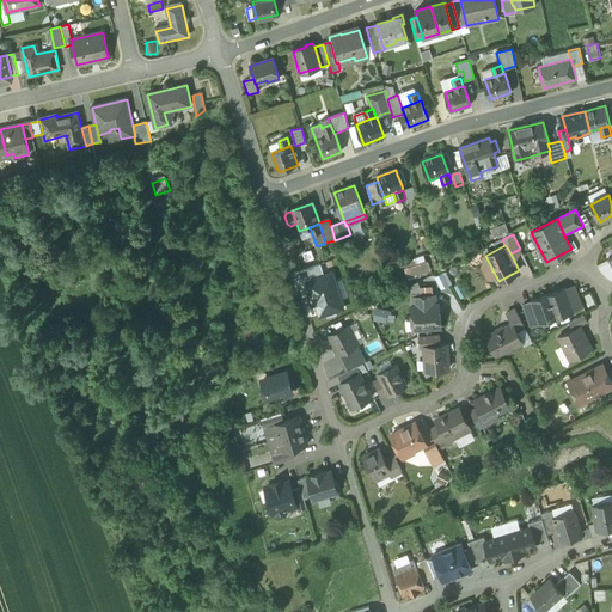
[(404,261),(408,277),(430,273),(428,256),(404,261)]
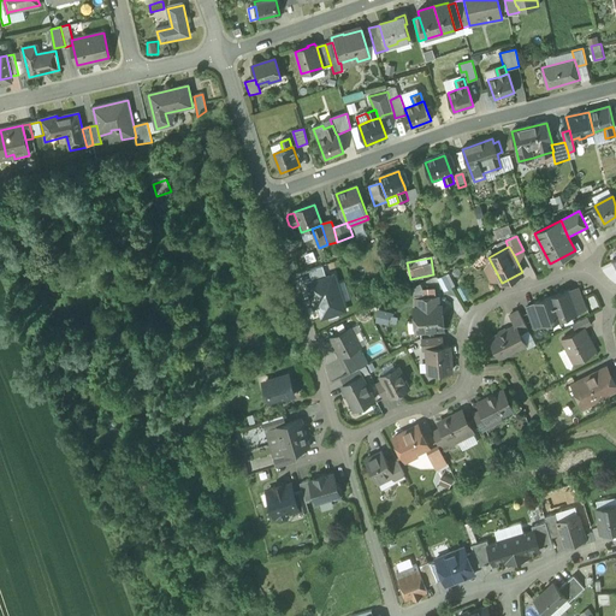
[(311,271),(313,280),(325,277),(323,267),(311,271)]
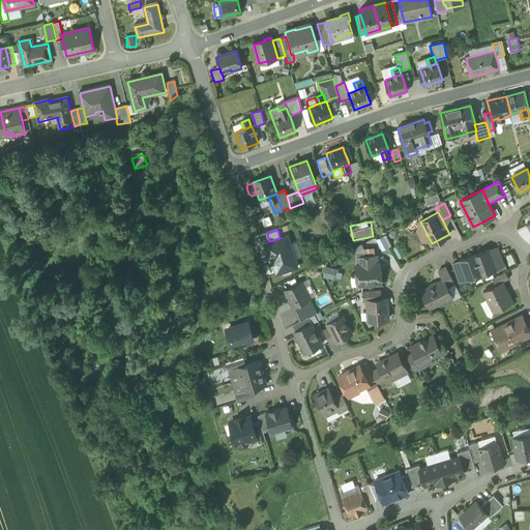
[(387,234),(378,238),(382,249),(392,245),(387,234)]
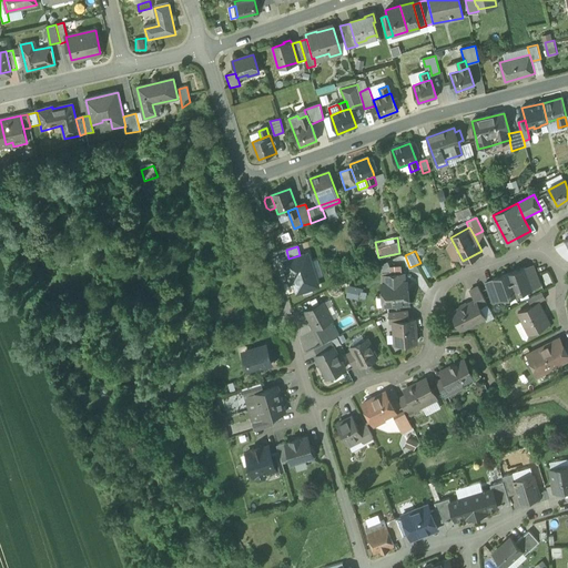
[(292,284),(295,294),(320,287),(308,253),(300,255),(288,259),(281,261),(288,285),(292,284)]
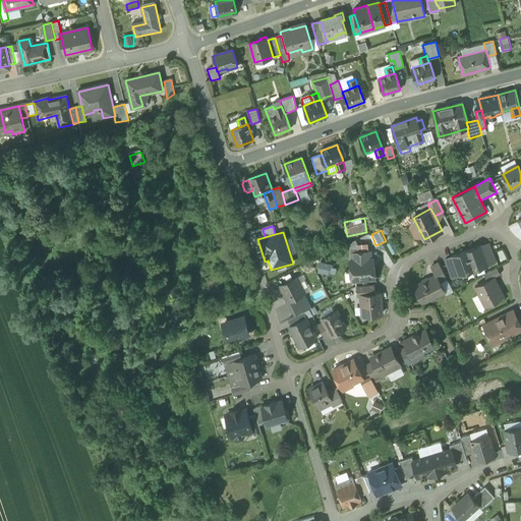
[(350,241),(351,251),(369,249),(368,242),(358,244),(358,240),(350,241)]
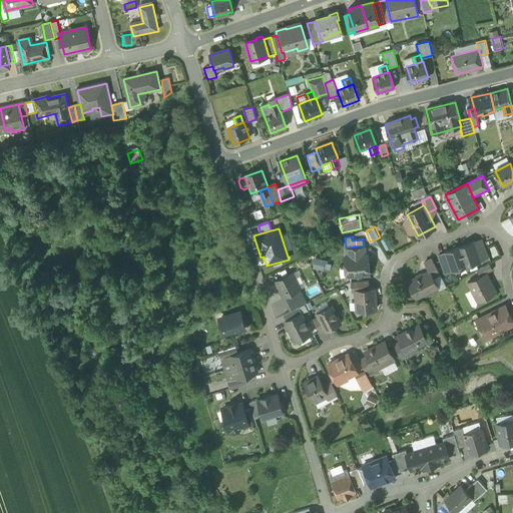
[(488,258),(482,240),(475,243),(481,260),(488,258)]
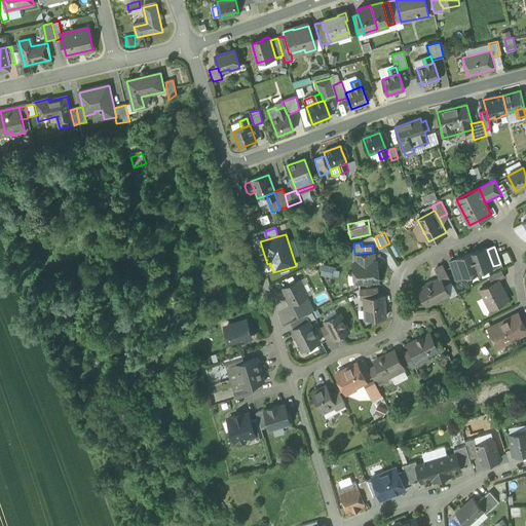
[(486,248),(472,253),(478,272),(493,266),(487,250),(486,248)]
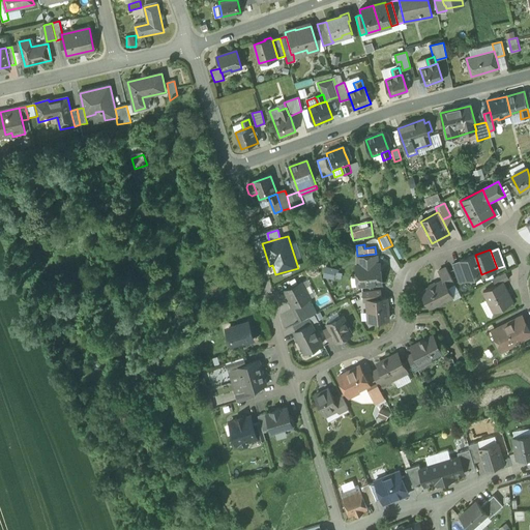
[(475,255),(459,261),(460,262),(466,280),(481,274),(475,255)]
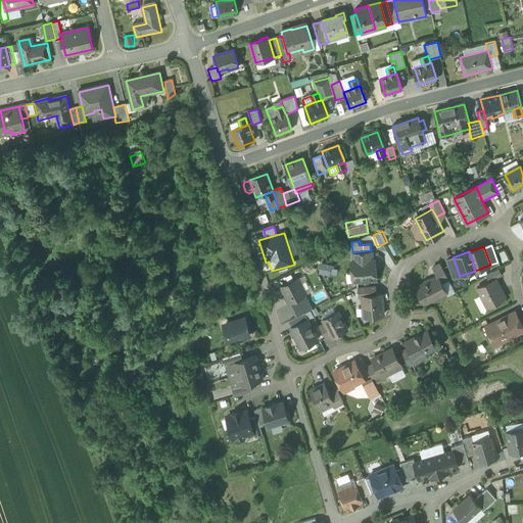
[(372,252),(353,254),(353,263),(372,260),(372,252)]
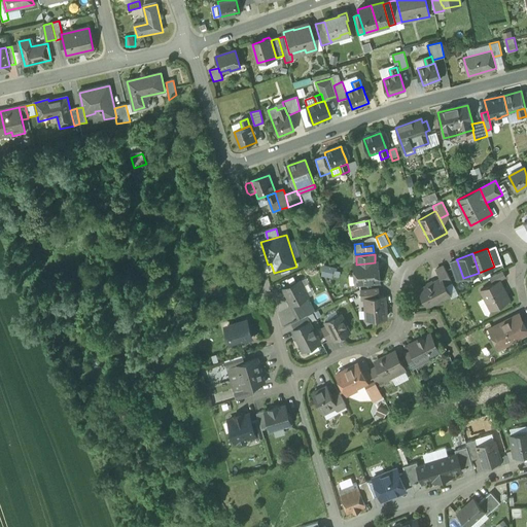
[(457,260),(449,264),(456,281),(463,278),(457,260)]
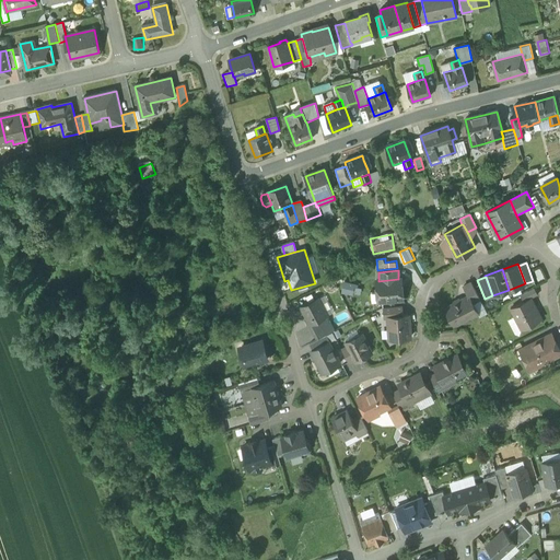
[(378,281),(376,281),(377,293),(382,293),(382,301),(404,300),(403,290),(401,290),(400,280),(401,280),(401,279),(398,279),(378,281)]
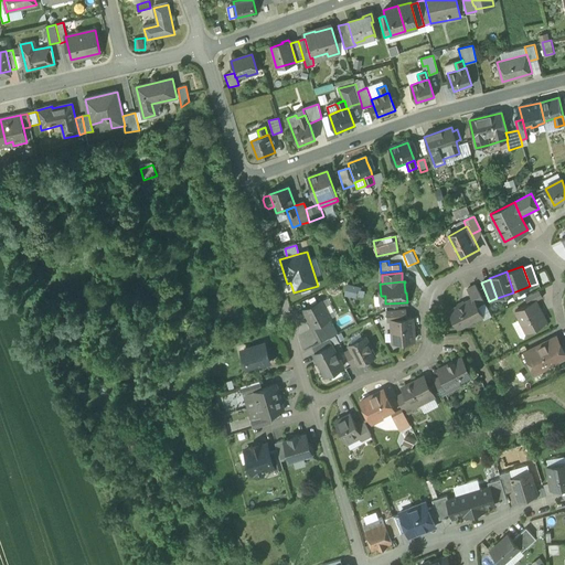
[(345,284),(344,296),(358,297),(359,286),(345,284)]
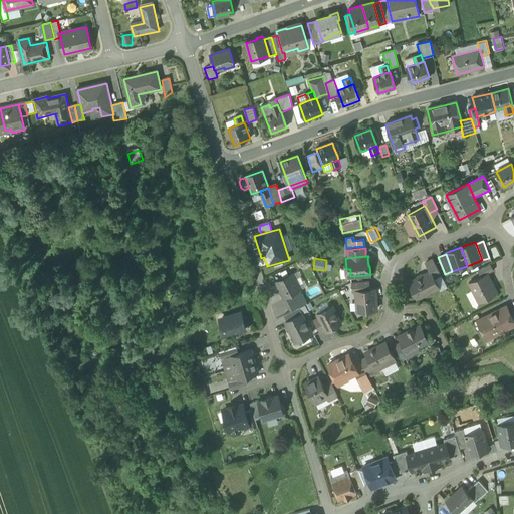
[(433,259),(425,263),(429,272),(430,271),(433,278),(441,274),(433,259)]
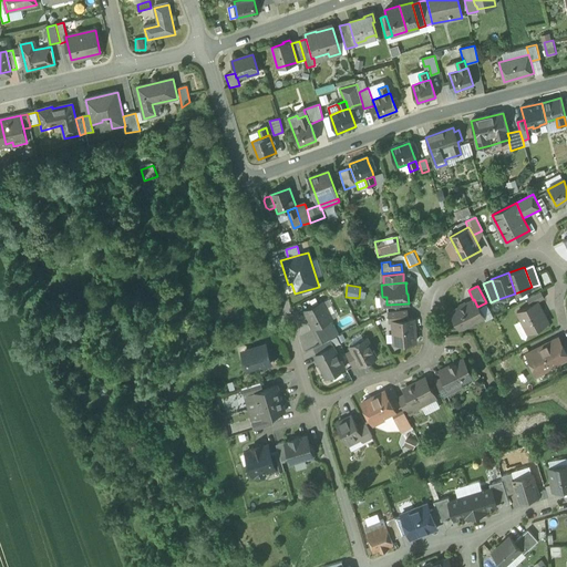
[(540,290),(526,298),(531,306),(537,302),(545,298),(540,290)]
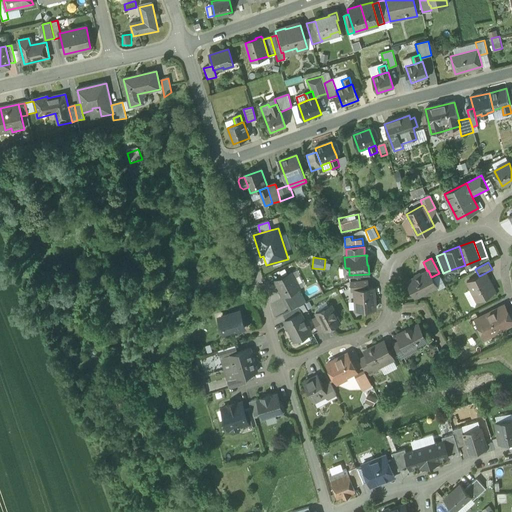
[(427,271),(408,281),(416,297),(436,286),(431,277),(428,270),(427,271)]
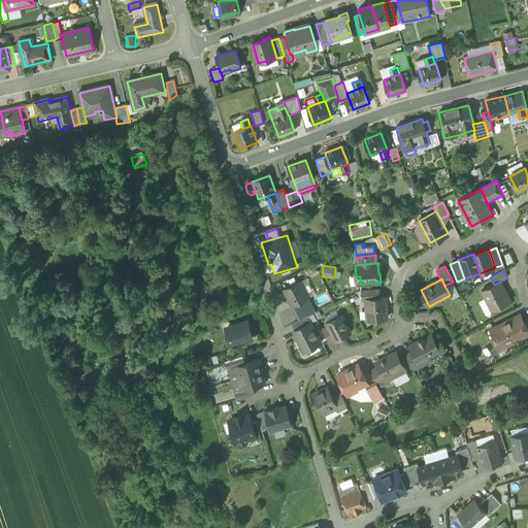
[(300,282),(283,290),(292,307),(309,298),(300,282)]
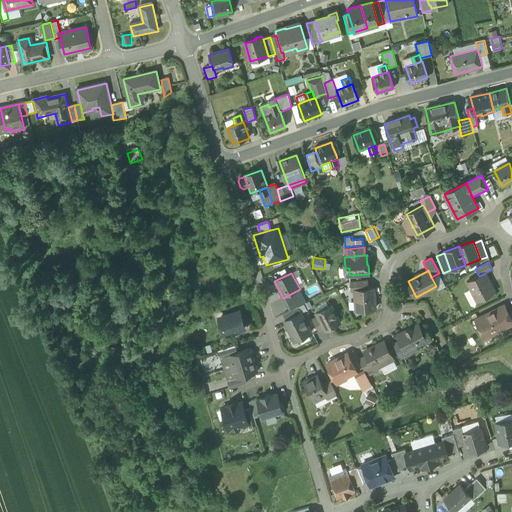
[(479,276),(467,282),(476,301),(495,292),(485,273),(479,276)]
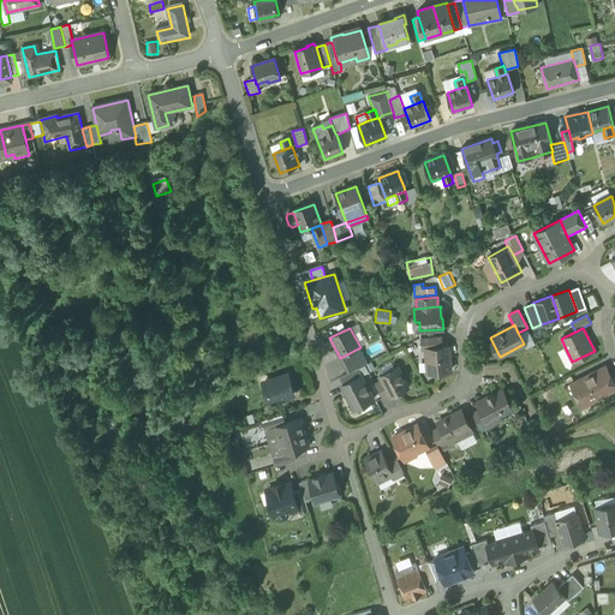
[(441,336),(421,338),(422,350),(425,350),(425,348),(442,347),(441,336)]
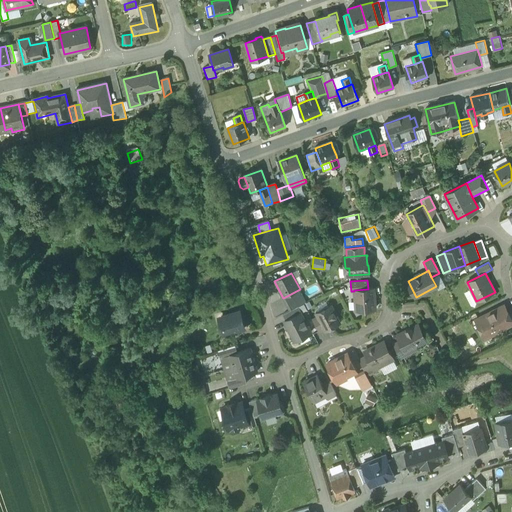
[(368,289),(354,290),(354,291),(355,303),(359,303),(360,310),(375,309),(373,288),(368,289)]
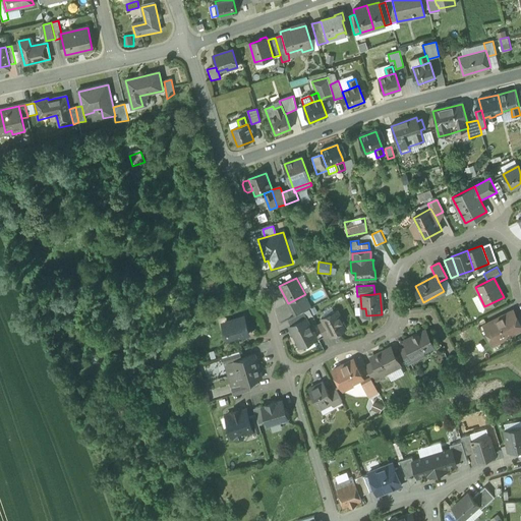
[(305,297),(289,305),(295,316),(304,311),(311,308),(305,297)]
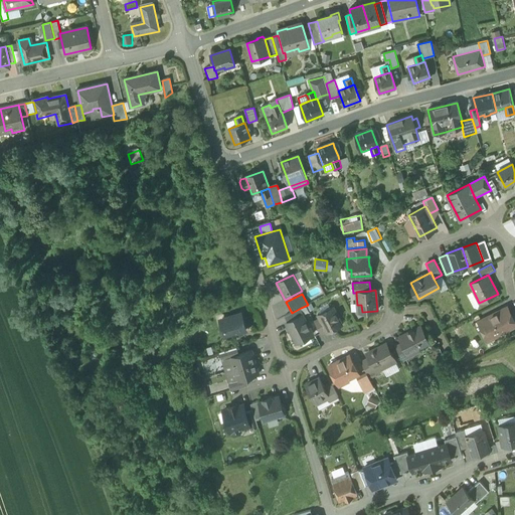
[(507,306),(500,310),(500,311),(481,321),(485,328),(484,332),(487,338),(491,339),(502,333),(501,331),(514,324),(514,323),(514,322),(511,315),(507,306)]
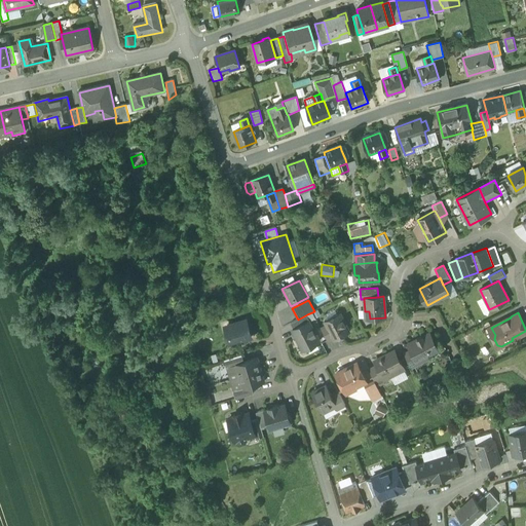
[(298,320),(291,323),(294,329),(309,322),(310,322),(307,314),(298,320)]
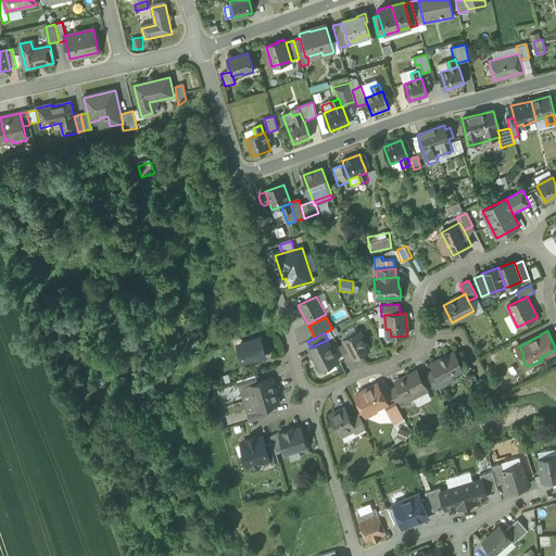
[(359,332),(343,340),(345,344),(352,357),(353,359),(369,352),(359,332)]
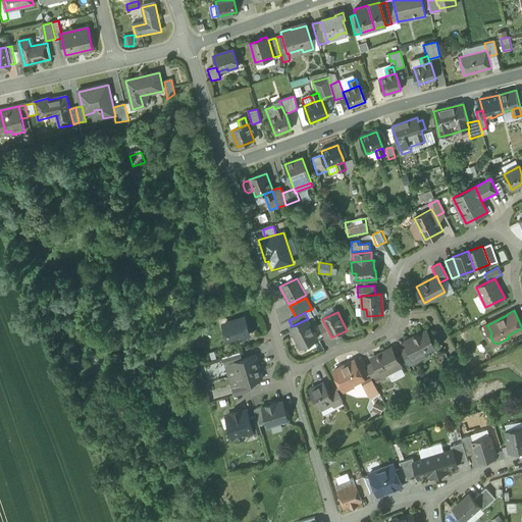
[(250,335),(245,318),(226,323),(231,341),(250,335)]
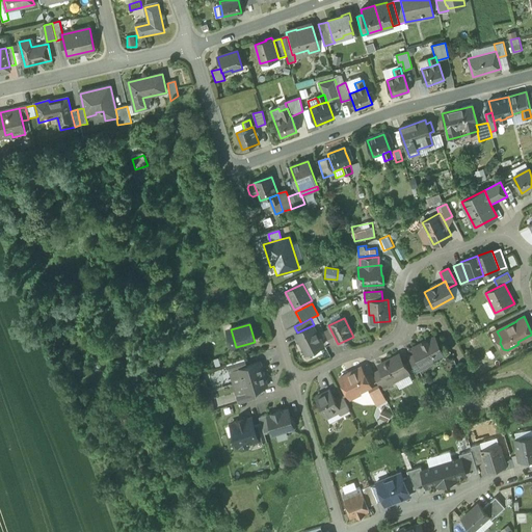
[(297,333),(295,334),(306,354),(323,346),(313,325),(297,333)]
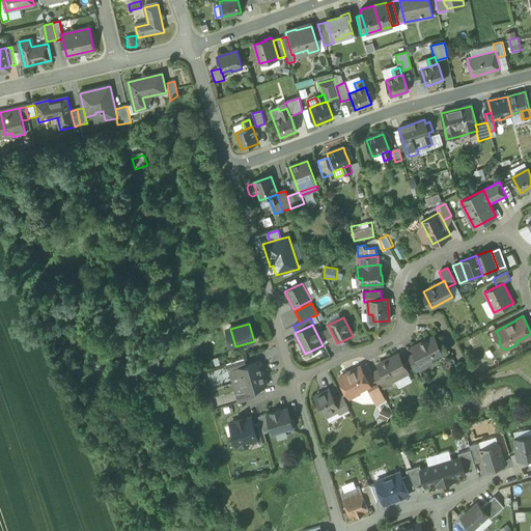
[(336,341),(330,329),(324,332),(331,344),(336,341)]
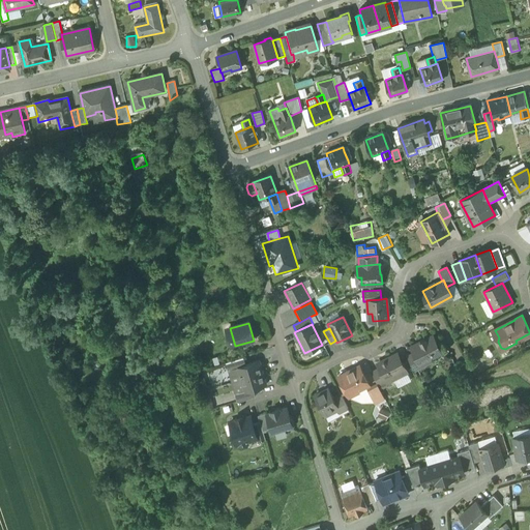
[(433,335),(411,348),(413,353),(419,364),(420,364),(441,353),(433,335)]
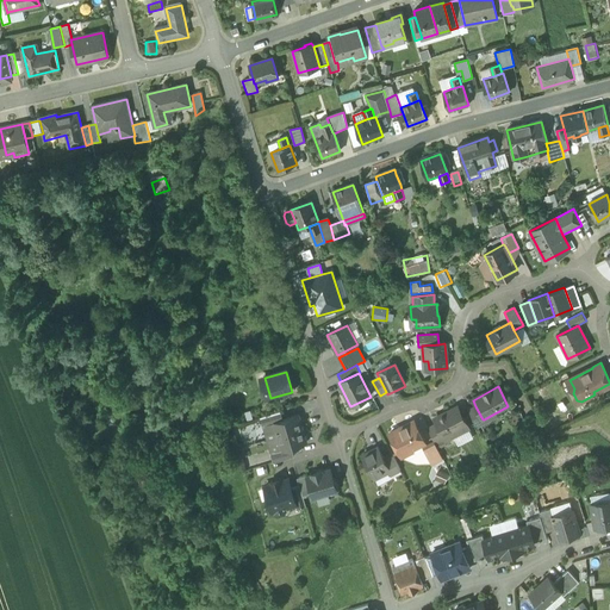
[(483,419),(475,406),(468,410),(477,428),(485,423),(484,419),(483,419)]
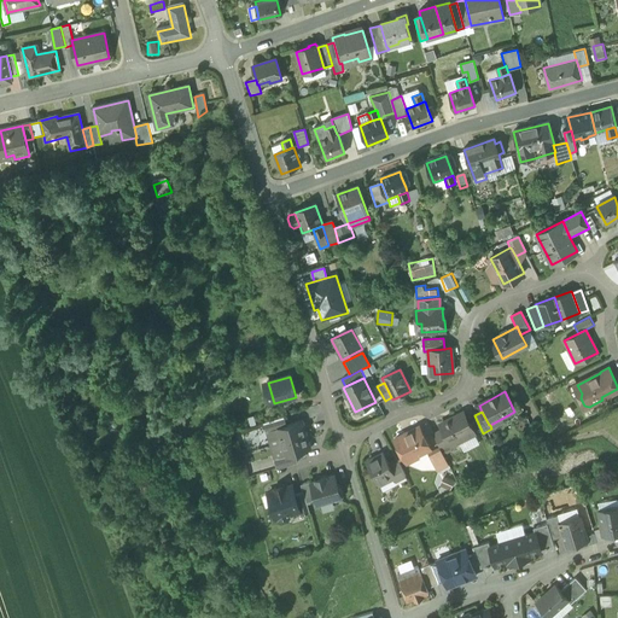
[(464,413),(439,425),(443,430),(450,445),(452,447),(474,435),(464,413)]
